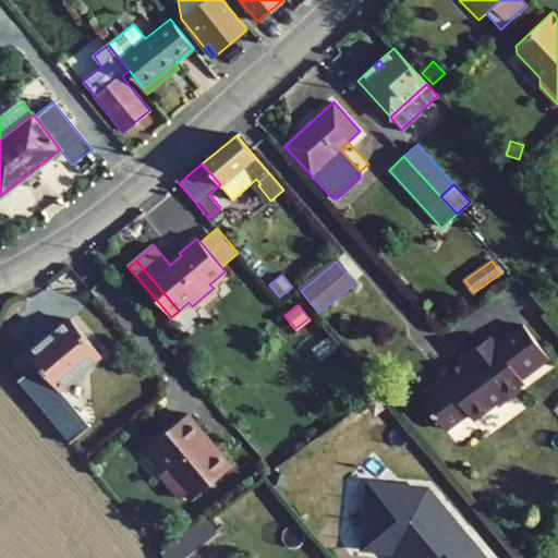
[(68,440),(86,423),(58,390),(100,354),(70,318),(28,354),(37,364),(17,381),(68,440)]
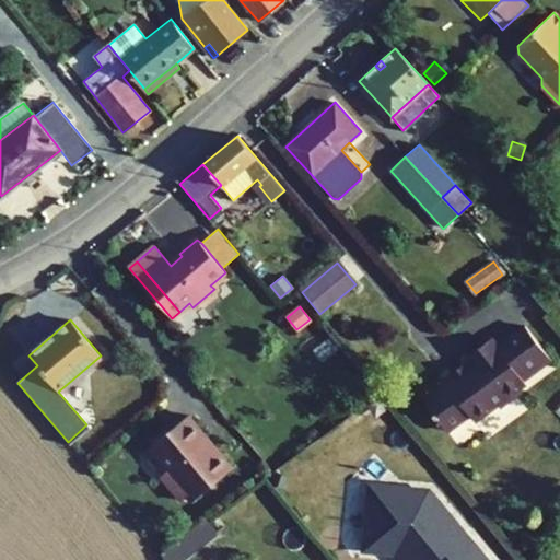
[(420,397),(446,432),(469,415),(474,421),(497,405),(502,405),(511,398),(511,393),(525,382),(523,380),(520,375),(547,356),(544,350),(529,333),(524,325),(497,345),(490,337),(486,341),(470,352),(466,356),(473,364),(447,383),(444,378),(420,397)]
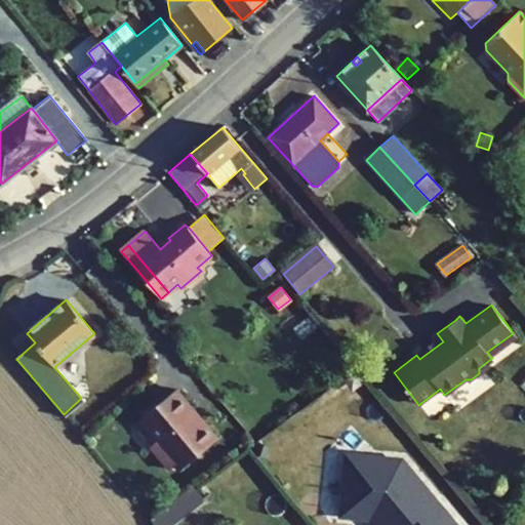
[(518,322),(506,306),(496,312),(510,328),(518,322)]
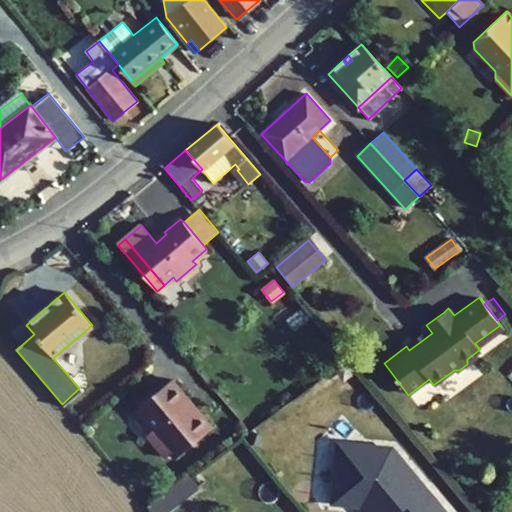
[(440,307),(426,317),(430,322),(444,312),(440,307)]
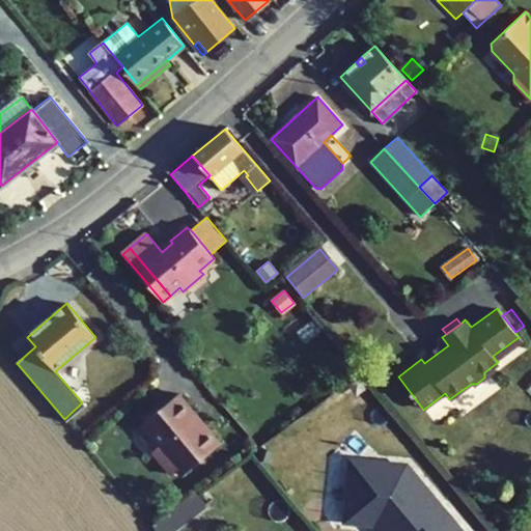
[(519,337),(493,356),(496,360),(522,341),(519,337)]
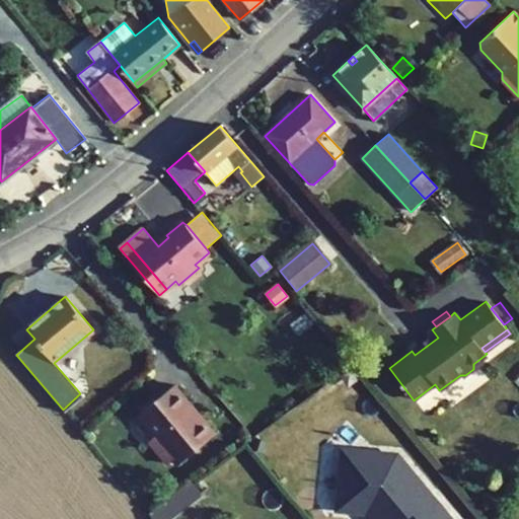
[(193,406),(173,384),(137,416),(154,436),(148,441),(167,464),(173,459),(178,464),(215,434),(200,416),(198,418),(191,409),(193,406)]
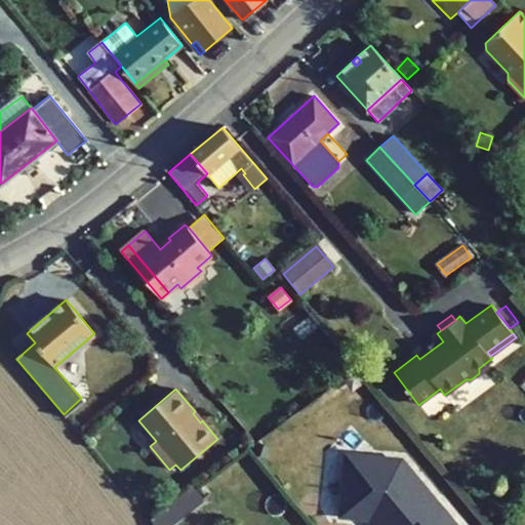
[(401,460),(360,456),(359,470),(347,469),(341,514),(371,517),(377,524),(457,524),(436,498),(434,500),(401,460)]
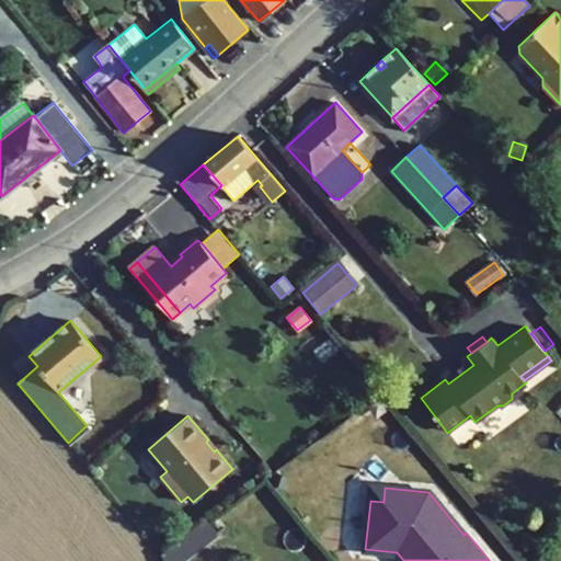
[(183,560),(218,535),(207,519),(160,556),(163,560),(183,560)]
